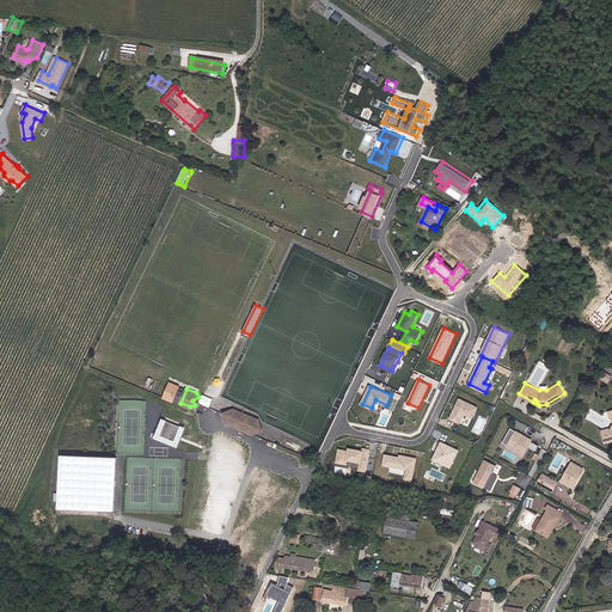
[(479,407),(460,398),(451,418),(460,423),(465,412),(475,417),(479,407)]
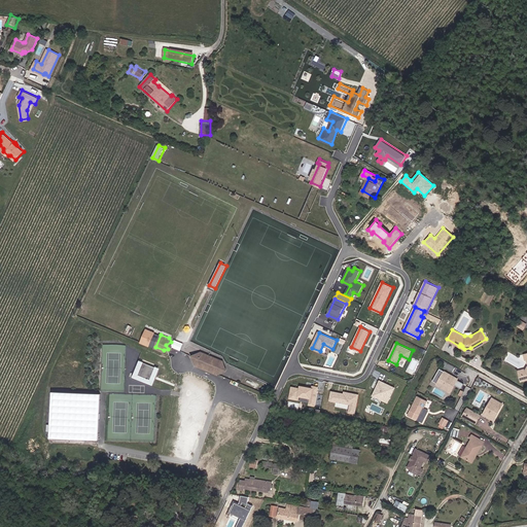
[(199,359),(194,360),(195,364),(218,374),(222,373),(220,366),(225,365),(223,361),(201,351),(196,353),(199,359)]
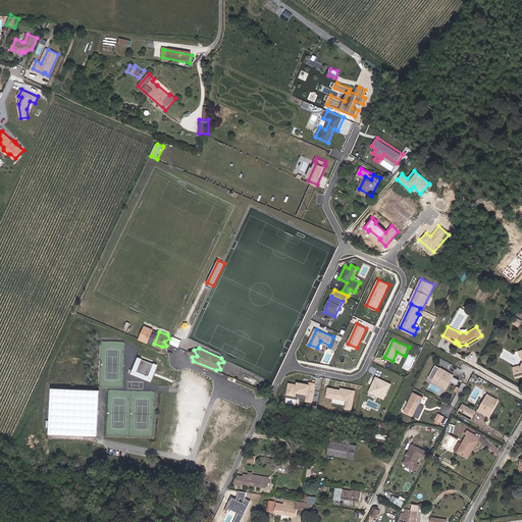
[(159,364),(140,357),(133,374),(152,382),(159,364)]
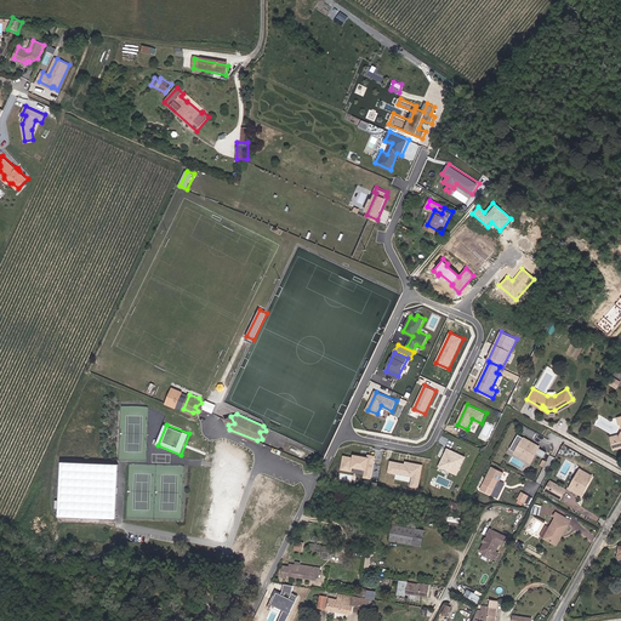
[(536,450),(542,439),(527,431),(520,442),(536,450)]
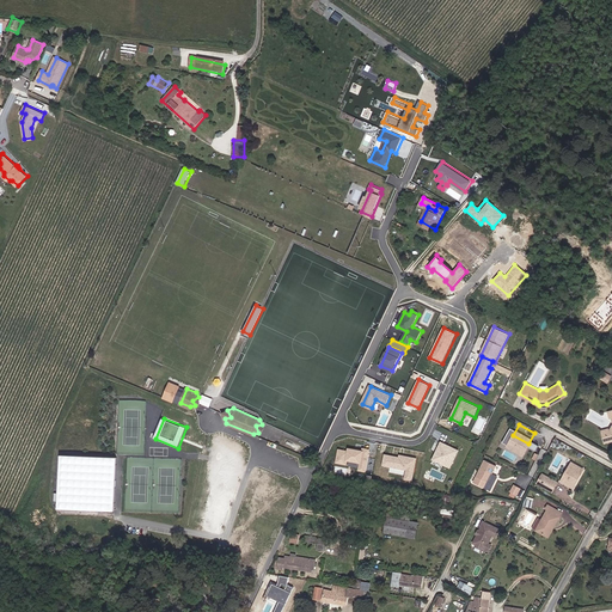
[(528,444),(513,435),(510,440),(526,448),(528,444)]
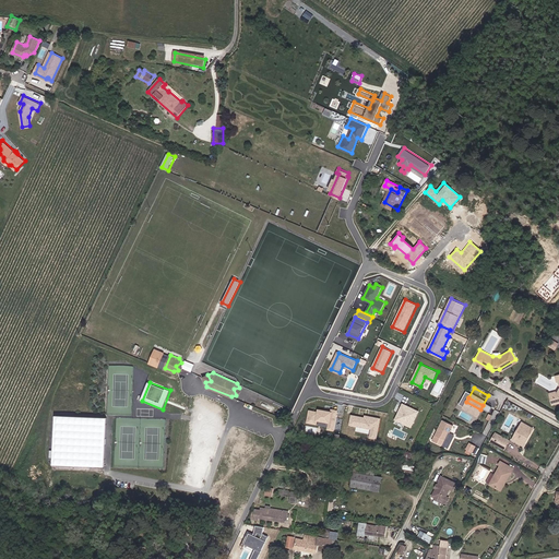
[(419,411),(404,403),(396,419),(412,427),(419,411)]
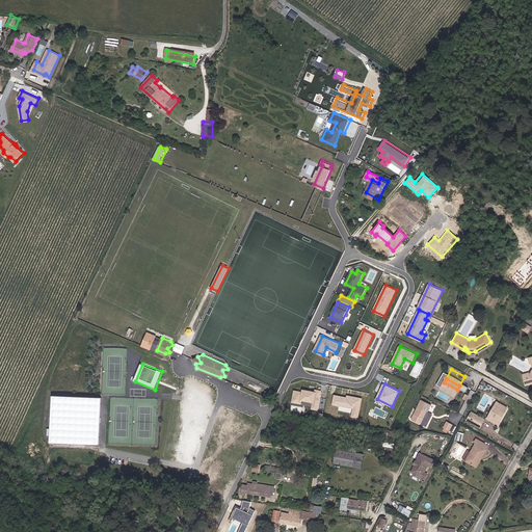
[(303,392),(295,390),(293,402),(312,406),(312,409),(319,410),(323,390),(316,389),(316,392),(304,389),(303,392)]
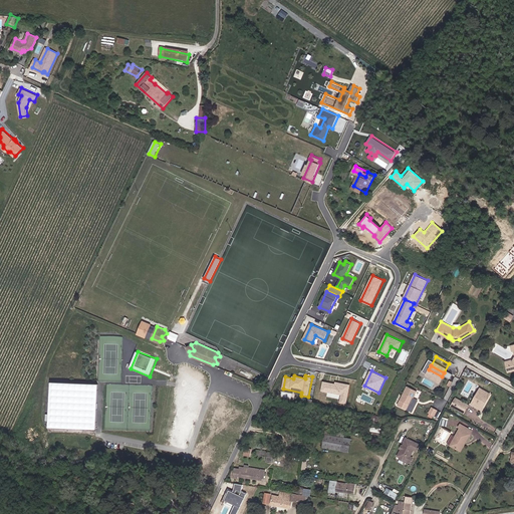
[(335,383),(324,380),(322,391),(342,394),(340,403),(347,404),(351,384),(336,381),(335,383)]
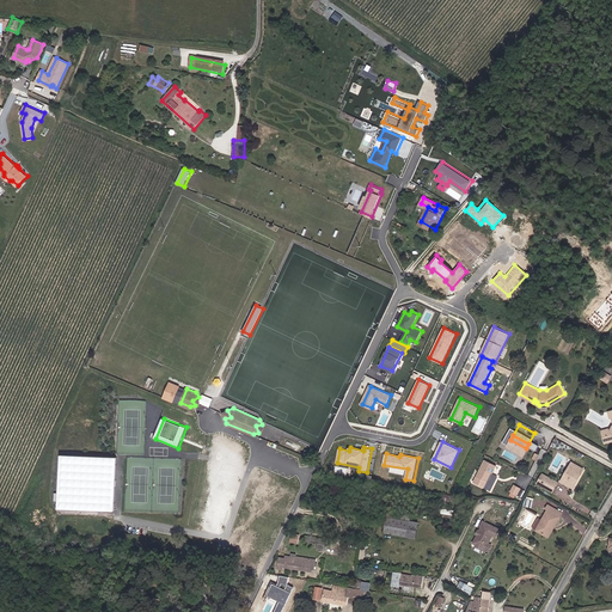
[(118,457),(62,454),(61,508),(116,510),(118,457)]
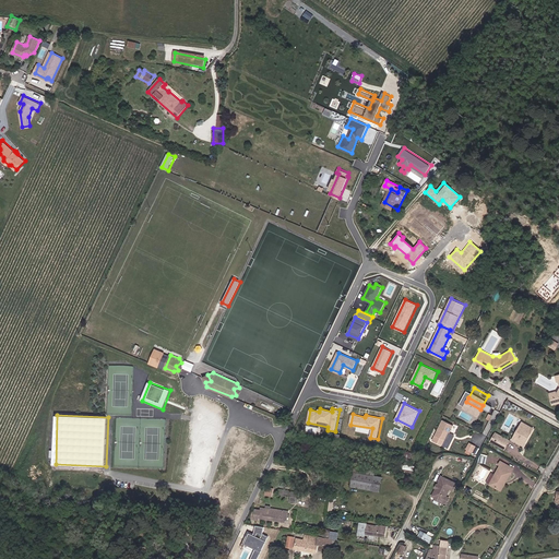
[(445,440),(452,425),(442,419),(435,435),(445,440)]
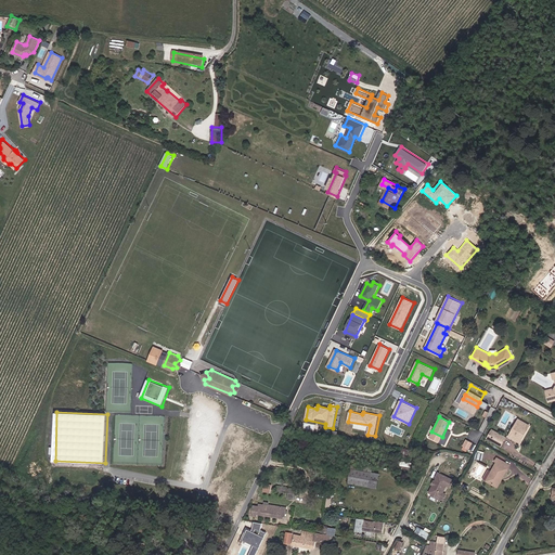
[(521,441),(528,430),(525,428),(528,423),(519,417),(510,435),(521,441)]
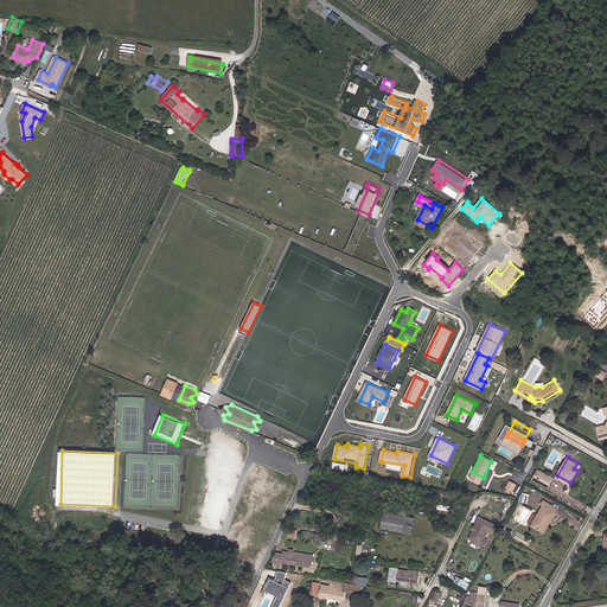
[(550,486),(555,478),(540,468),(535,478),(550,486)]
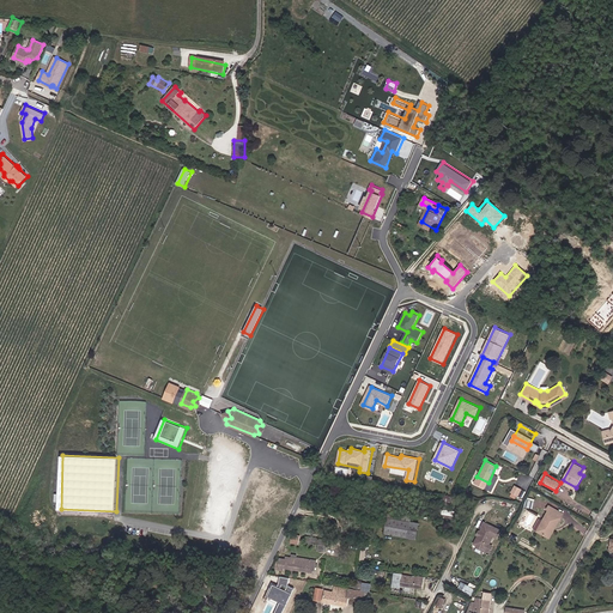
[(522,487),(515,484),(511,491),(519,495),(522,487)]
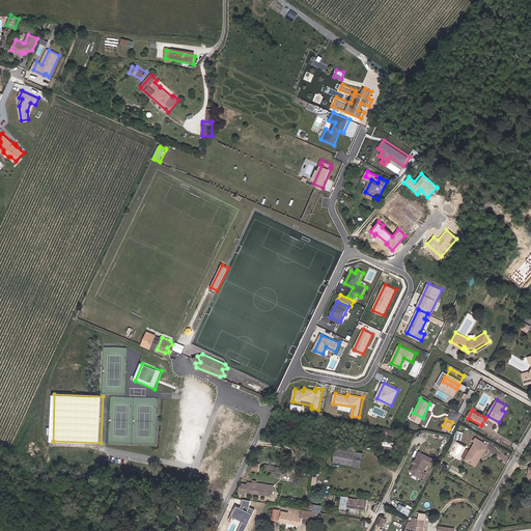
[(392,429),(385,428),(383,435),(392,437),(393,430),(392,429)]
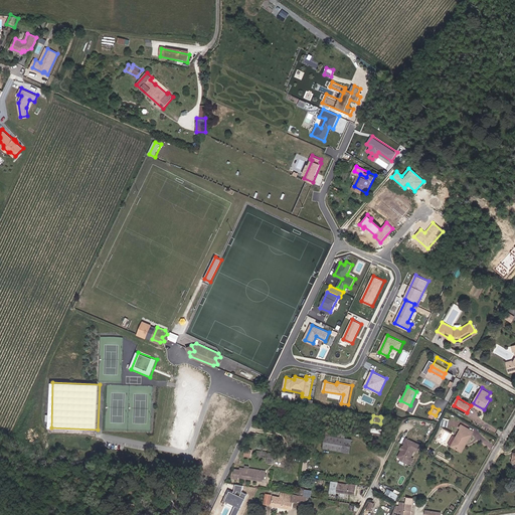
[(458,437),(452,445),(461,450),(469,438),(471,439),(476,432),(463,423),(461,426),(463,427),(458,437)]
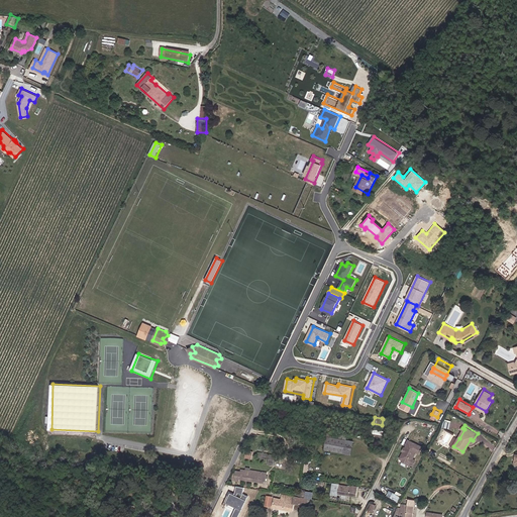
[(344,453),(347,435),(328,432),(327,436),(325,449),(344,453)]
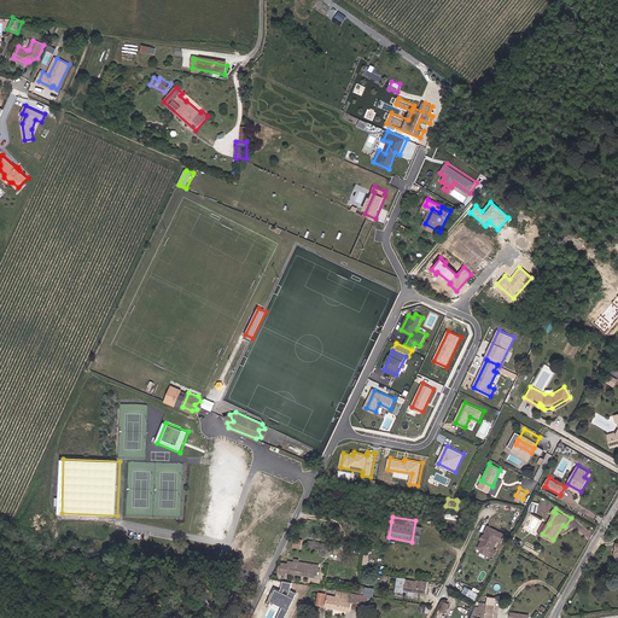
[(538,531),(542,534),(549,524),(544,522),(538,531)]
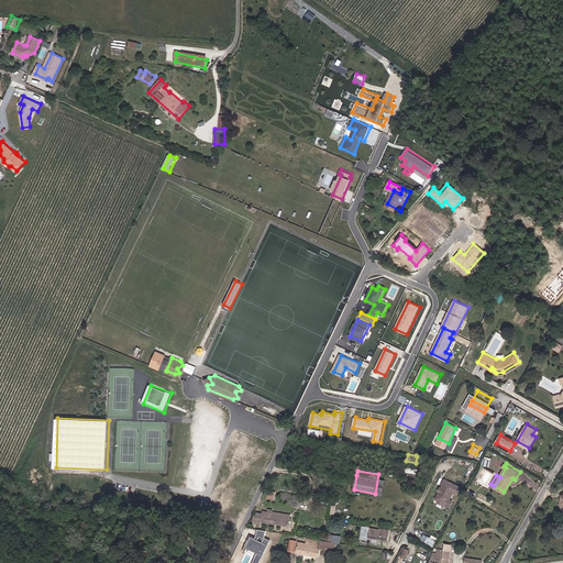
[(506,494),(515,479),(512,478),(504,492),(506,494)]
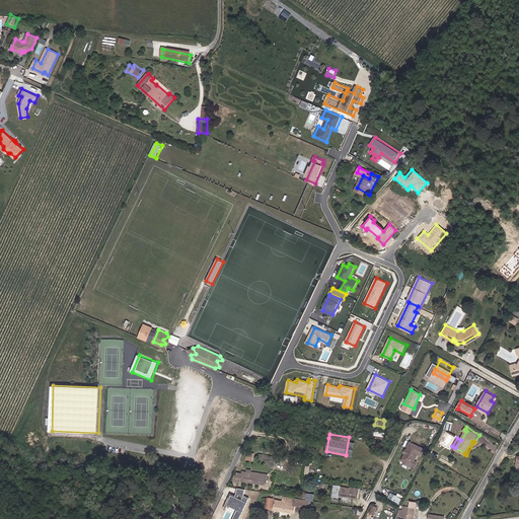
[(348,442),(346,455),(353,456),(356,443),(348,442)]
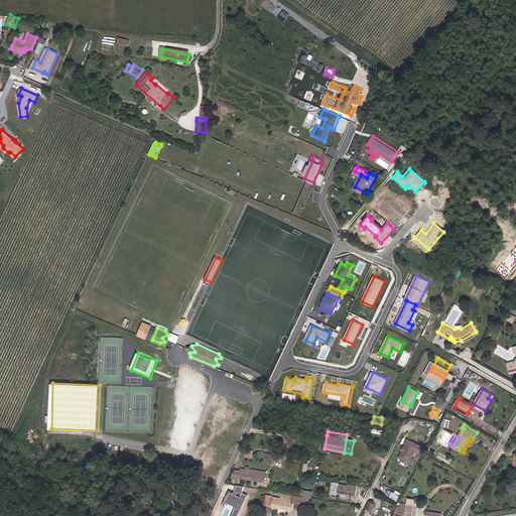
[(420,447),(407,440),(405,444),(406,444),(404,448),(403,452),(402,452),(399,459),(401,460),(402,462),(404,463),(406,463),(409,464),(411,459),(414,452),(417,454),(420,447)]
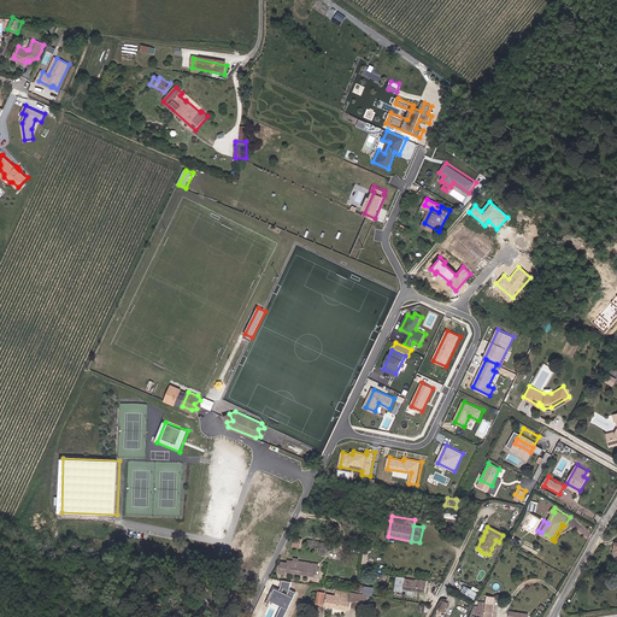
[(307,546),(321,548),(321,556),(328,557),(330,545),(309,540),(307,546)]
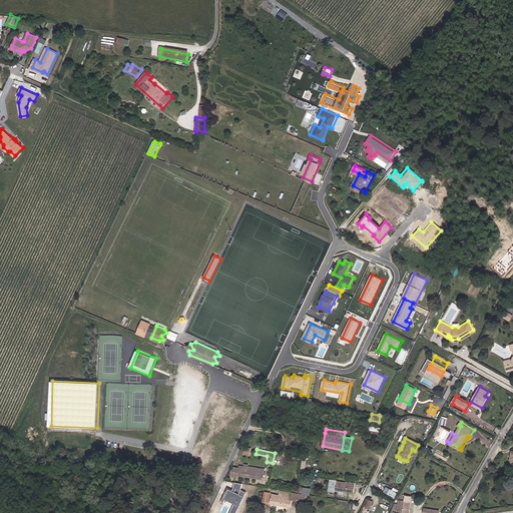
[(238,475),(245,476),(247,467),(240,466),(240,468),(235,468),(234,476),(238,477),(238,475)]
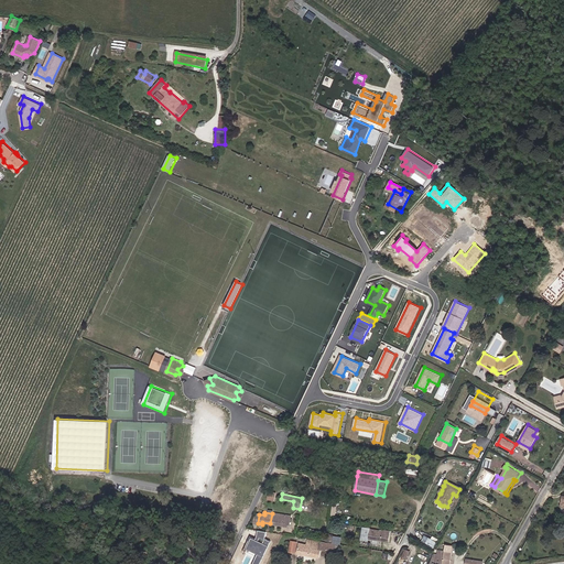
[(285,519),(286,514),(272,512),(272,513),(270,523),(284,527),(285,519)]
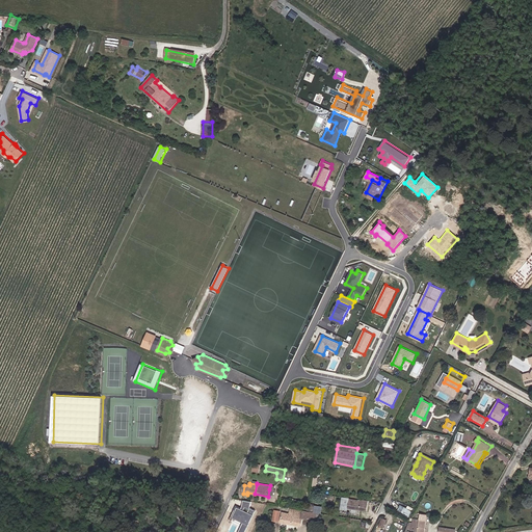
[(367,510),(369,500),(368,500),(361,499),(361,500),(350,499),(348,507),(367,510)]
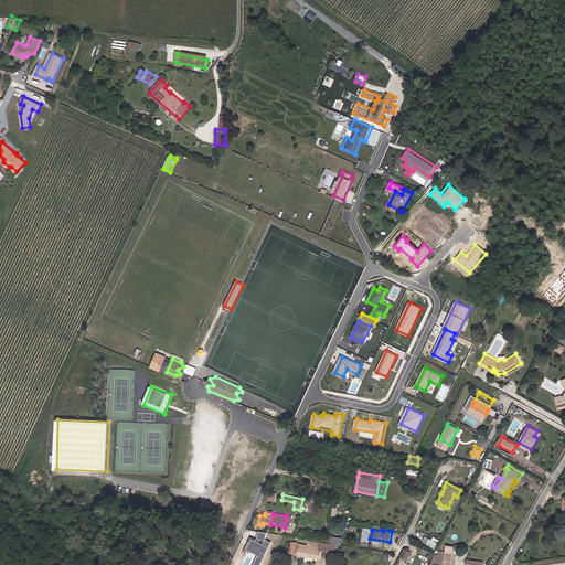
[(267,532),(259,531),(258,537),(257,539),(251,536),(245,548),(258,555),(253,564),(260,564),(272,542),(266,540),(267,532)]
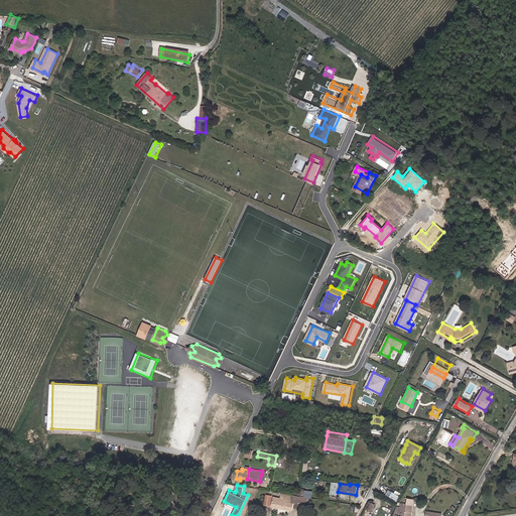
[(392,496),(398,499),(401,493),(395,490),(392,496)]
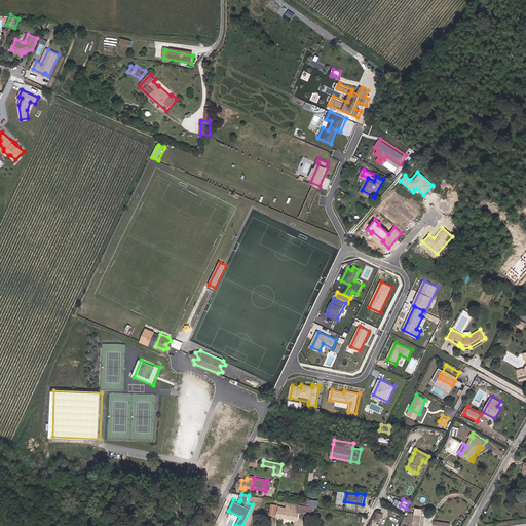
[(297,519),(298,514),(300,505),(288,503),(287,508),(279,505),(278,515),(297,519)]
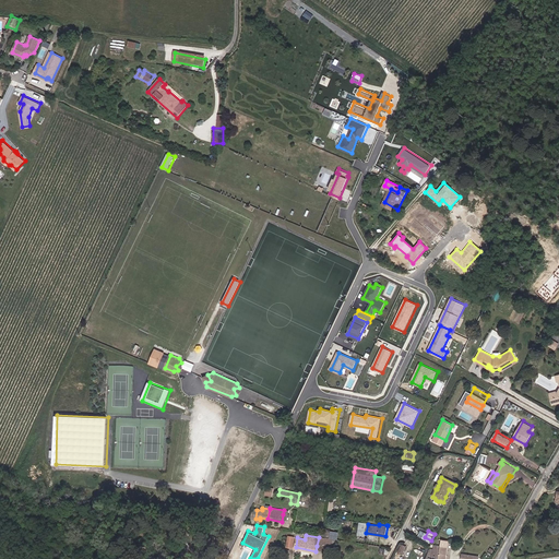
[(431,540),(425,537),(423,543),(428,546),(431,540)]
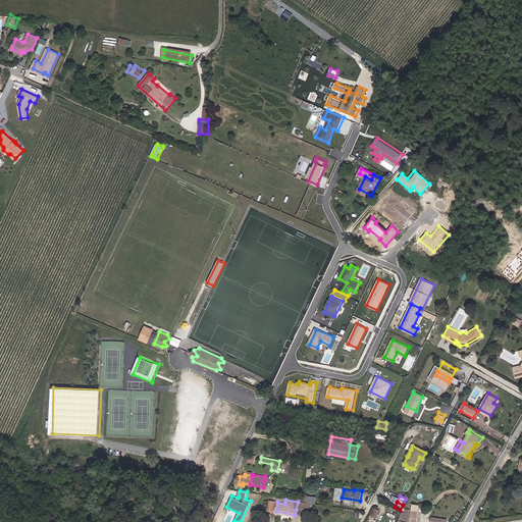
[(302,503),(300,511),(311,512),(313,505),(302,503)]
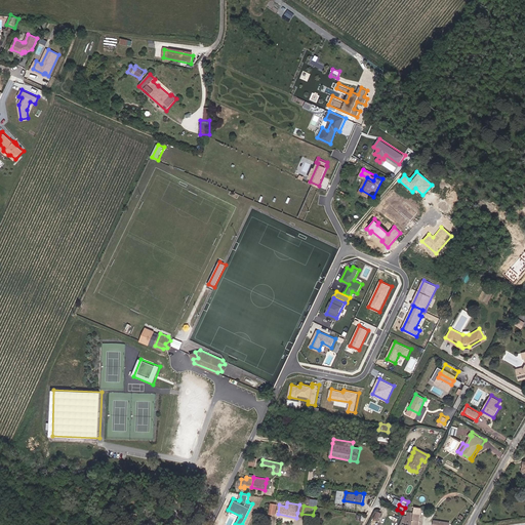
[(418,524),(421,509),(415,508),(414,513),(407,512),(406,516),(405,516),(404,518),(402,518),(399,524),(418,524)]
